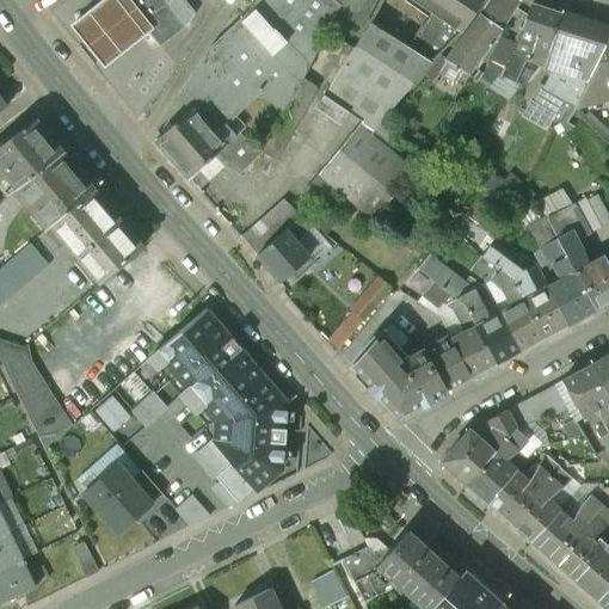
[(131,0),(128,4),(159,43),(191,19),(195,12),(185,0),(131,0)]
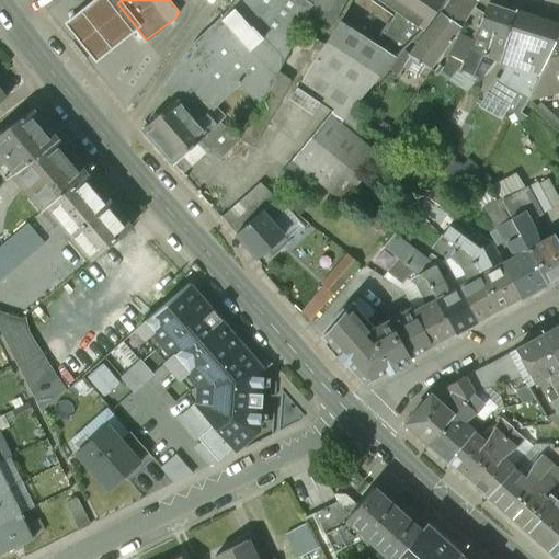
[(316,0),(315,3),(339,16),(346,0),(316,0)]
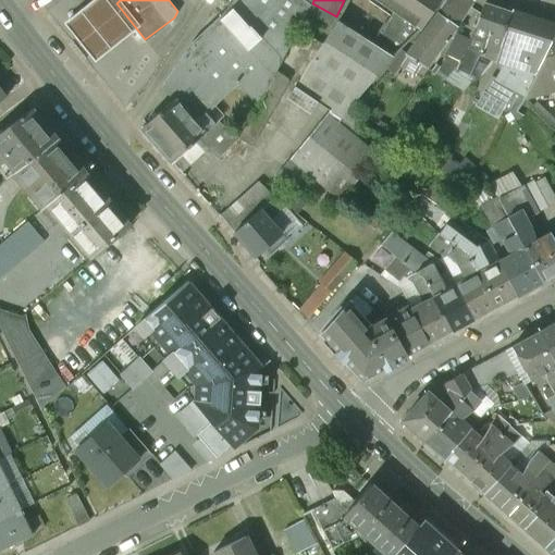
[(380,0),(397,11),(421,26),(442,0),(380,0)]
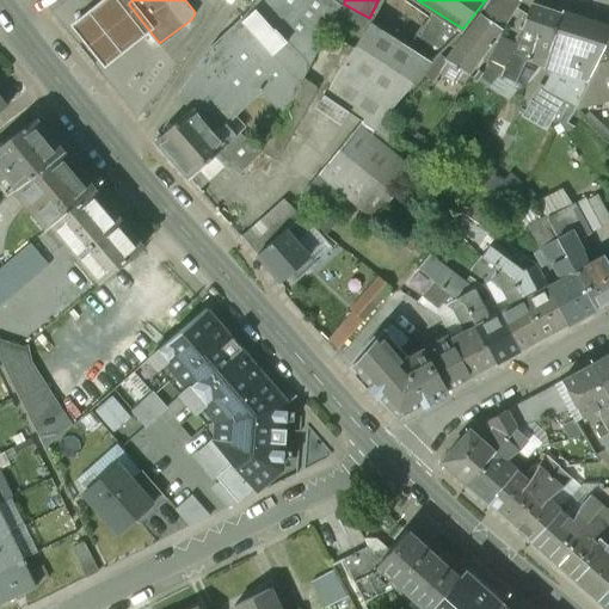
[(492,0),(449,60),(465,71),(468,73),(493,42),(502,28),(503,29),(521,0),(492,0)]
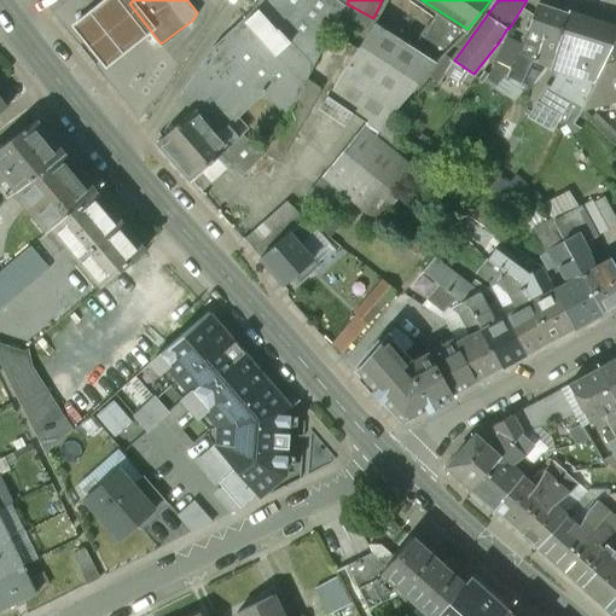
[(571,13),(540,4),(530,27),(548,34),(539,60),(553,68),(571,13)]
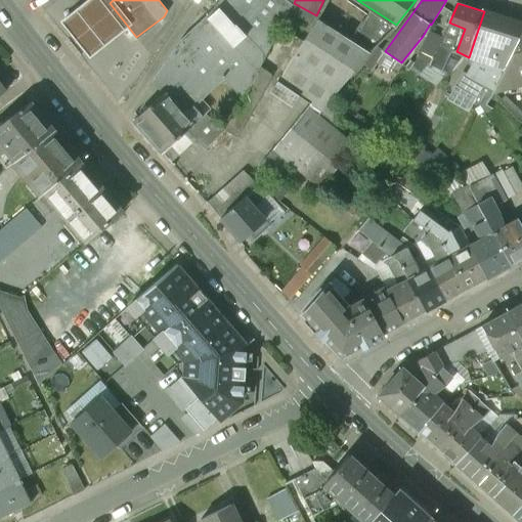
[(236,25),(221,7),(210,17),(230,41),(244,29),(237,23),(236,25)]
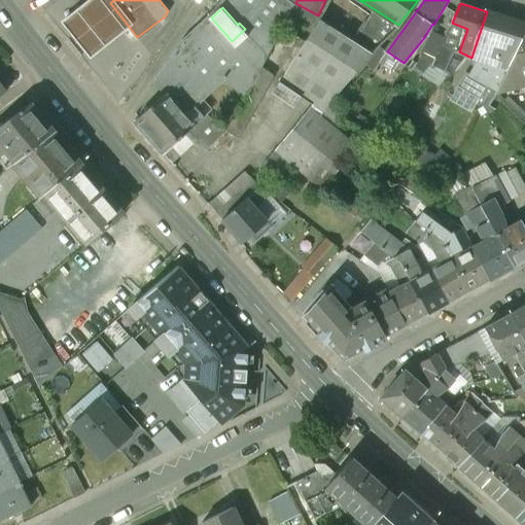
[(321,21),(295,57),(289,66),(281,79),(280,82),(313,103),(274,149),(321,188),(357,146),(333,127),(342,114),(328,106),(372,54),(374,54),(398,25),(376,10),(351,41),(321,21)]
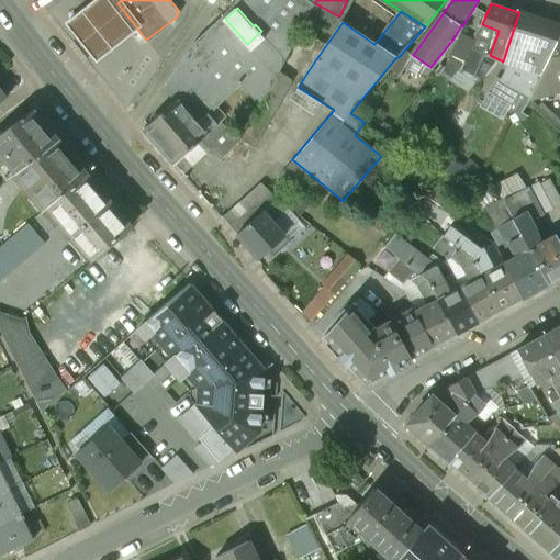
[(559,25),(519,12),(503,62),(510,65),(502,80),(506,82),(505,85),(514,89),(514,87),(517,89),(517,88),(532,96),(559,37),(559,25)]
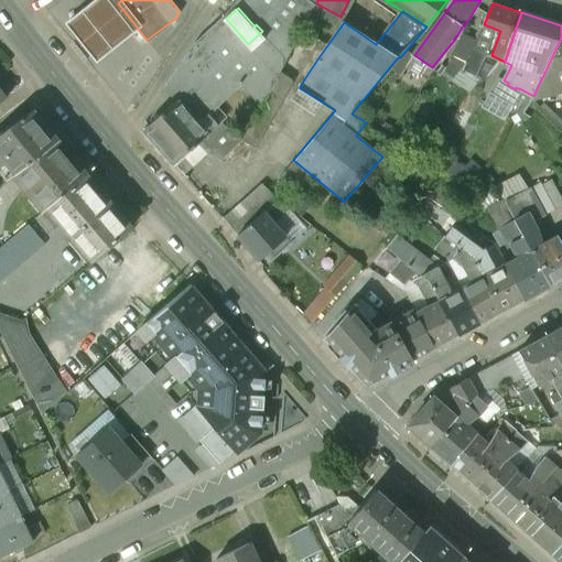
[(262,31),(248,44),(226,19),(194,46),(166,87),(177,100),(209,133),(219,125),(211,115),(220,106),(218,104),(244,83),(262,106),(281,72),(289,57),(262,31)]
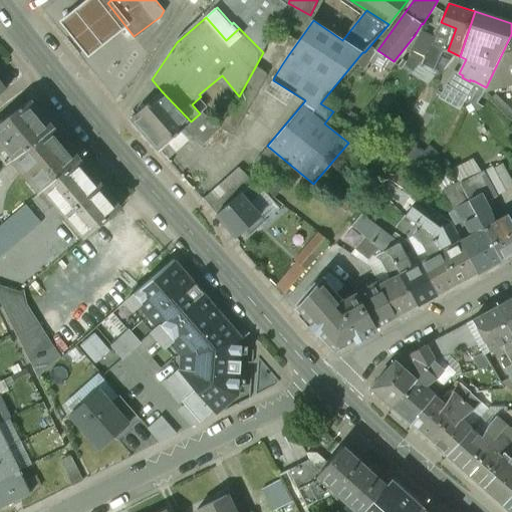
[(426,33),(415,50),(426,56),(433,42),(435,39),(426,33)]
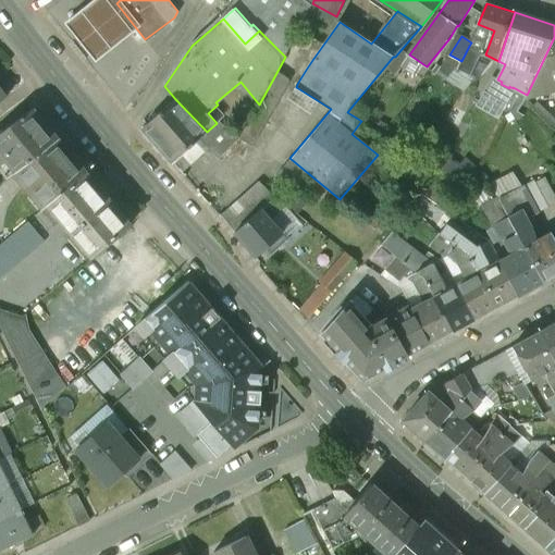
[(554,37),(527,95),(526,96),(554,89),(554,37)]
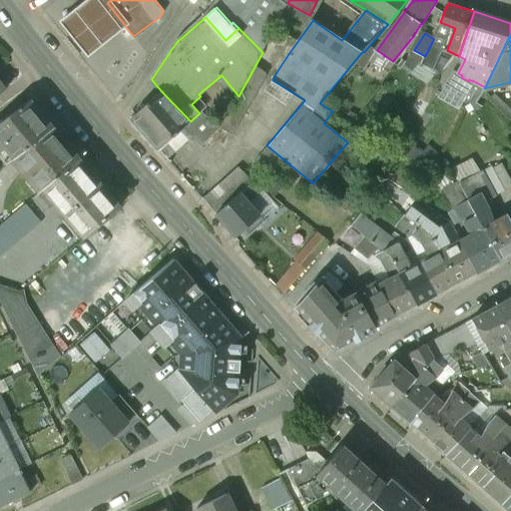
[(432,42),(425,56),(414,50),(406,61),(417,70),(424,64),(435,69),(444,48),(432,42)]
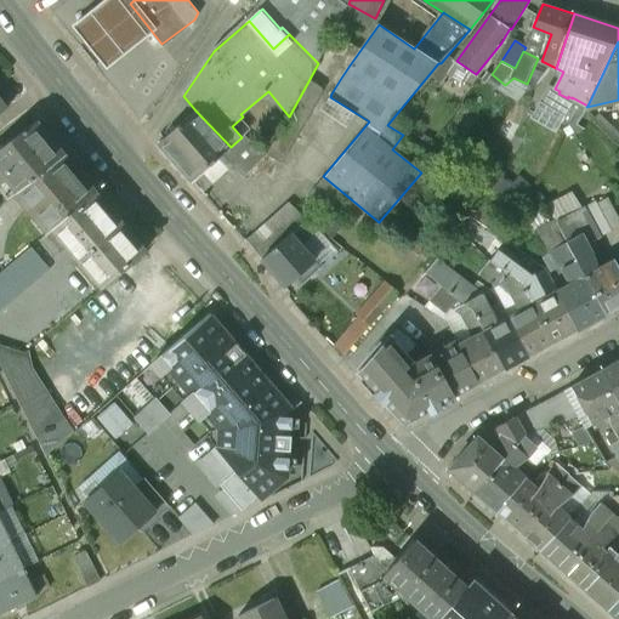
[(472,72),(456,61),(449,73),(465,83),(472,72)]
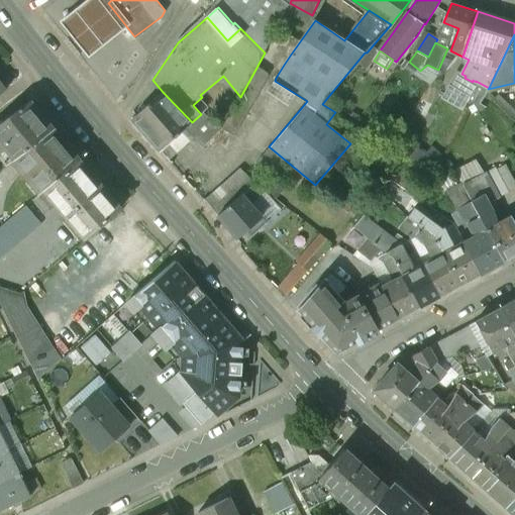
[(284,65),(265,52),(265,53),(258,66),(276,78),(284,65)]
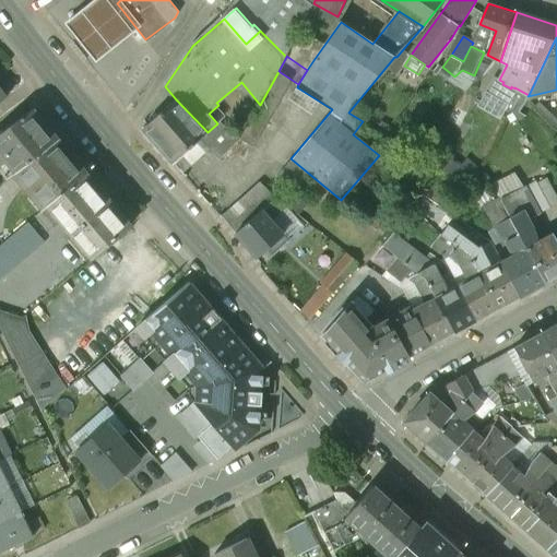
[(208,132),(176,99),(144,128),(175,163),(202,138),(208,132)]
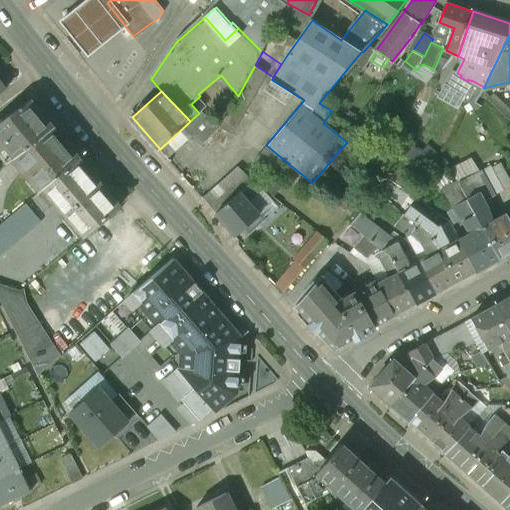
[(29,98),(0,122),(0,151),(5,147),(14,158),(19,153),(53,127),(29,98)]
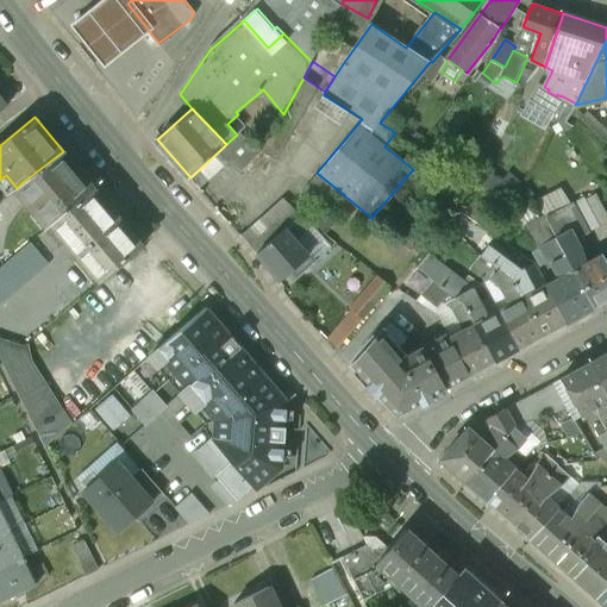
[(263,151),(239,132),(237,135),(226,144),(220,150),(243,170),(263,151)]
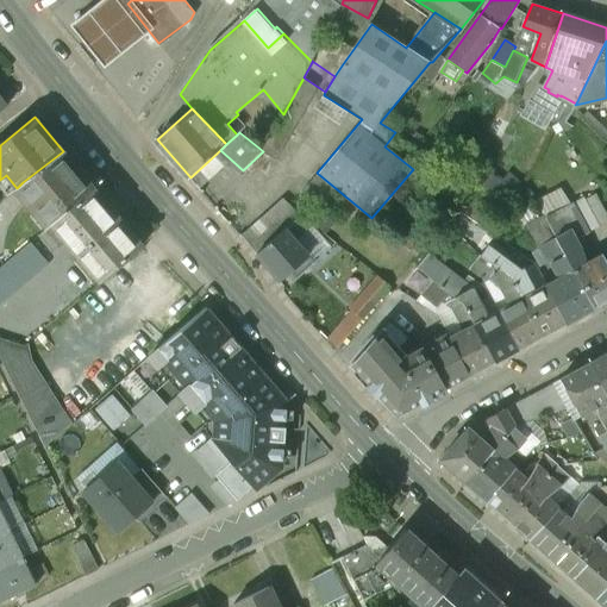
[(63,151),(23,182),(35,196),(30,202),(49,225),(54,221),(94,187),(63,151)]
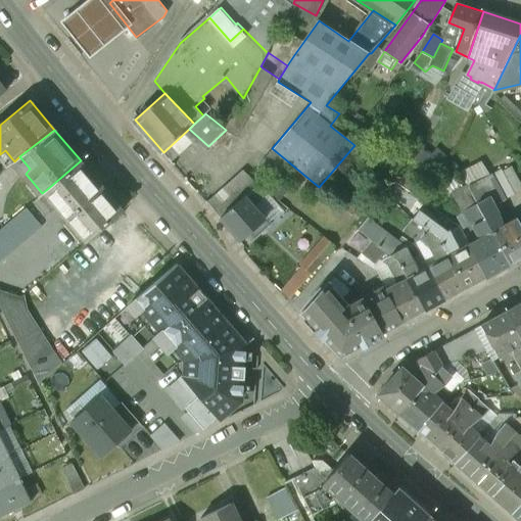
[(443,169),(430,158),(421,168),(435,178),(443,169)]
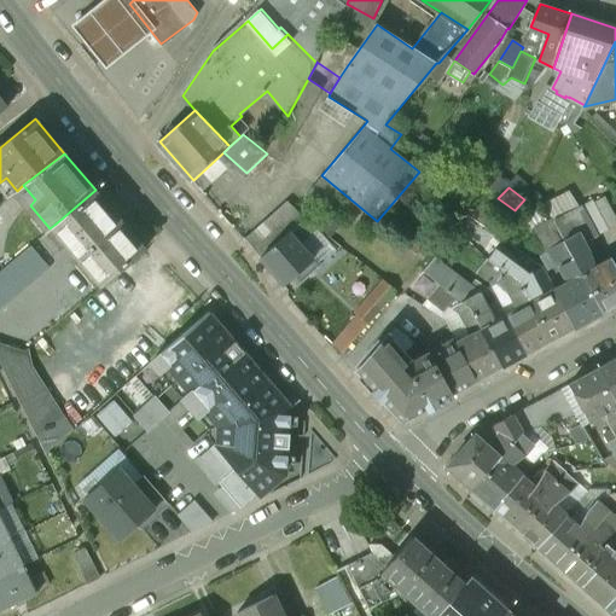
[(96,190),(54,225),(104,284),(145,249),(96,190)]
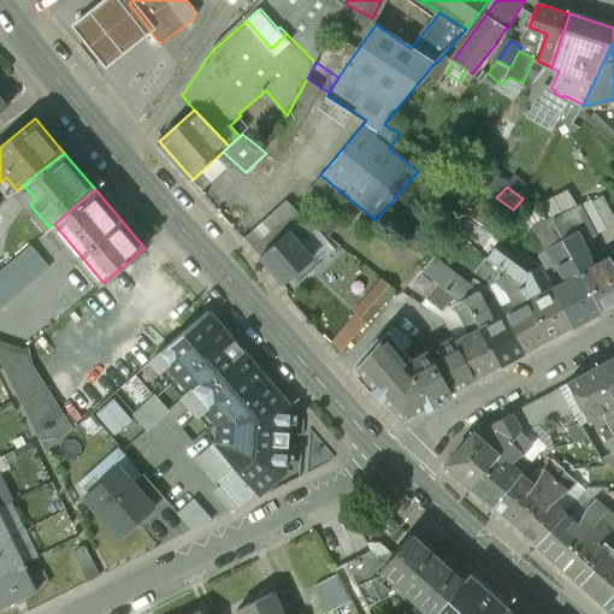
[(288,200),(244,237),(260,257),(303,218),(288,200)]
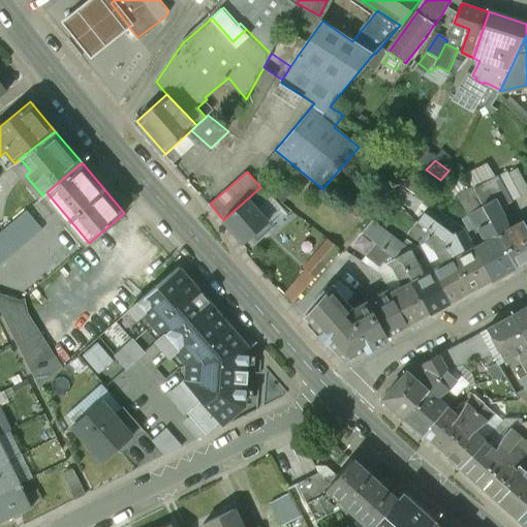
[(291,192),(275,179),(267,189),(272,193),(283,203),(291,192)]
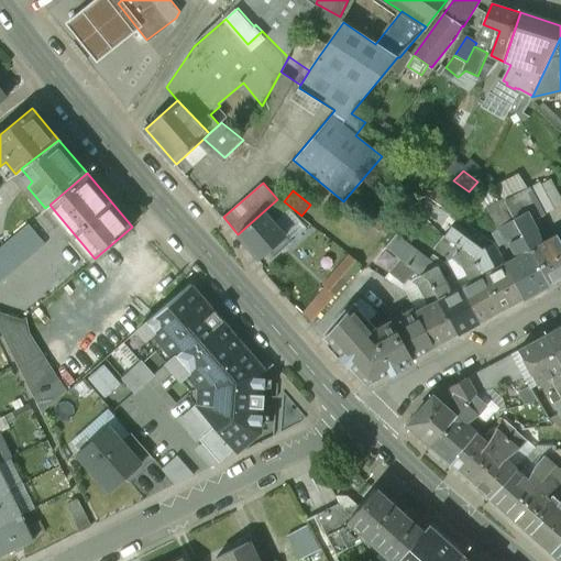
[(518,194),(504,200),(508,207),(514,218),(527,210),(518,194)]
